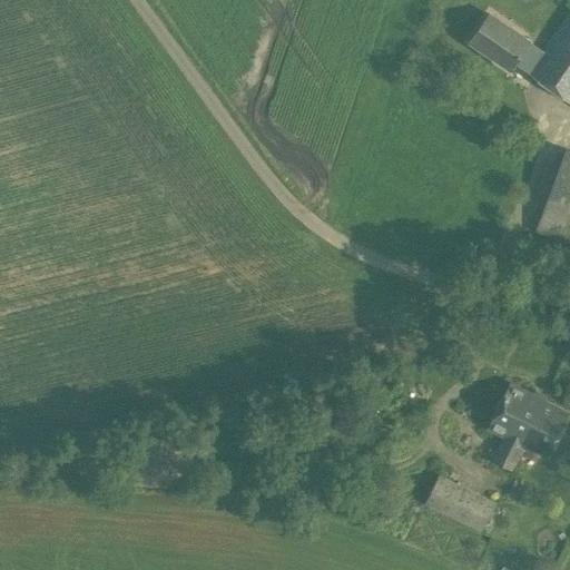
[(569,102),(569,9),(543,48),(542,51),(529,41),(489,15),(470,41),(510,69),(514,64),(528,72),(527,74),(569,102)]
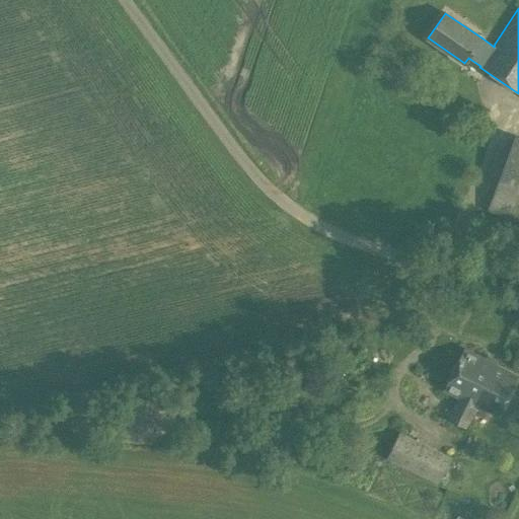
[(487,210),(518,221),(518,137),(514,135),(487,210)]
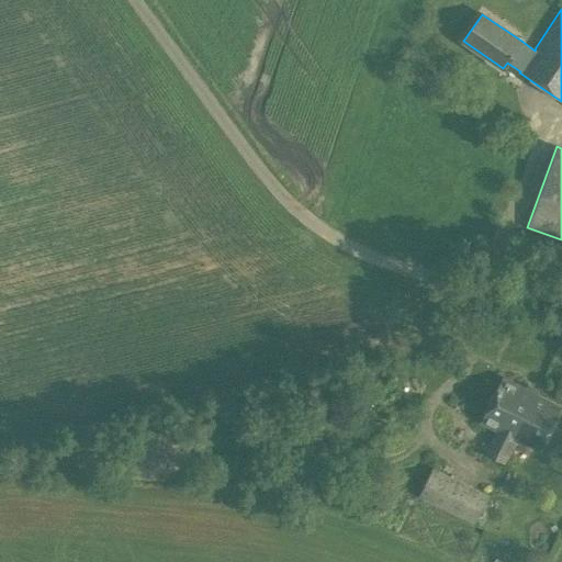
[(487,452),(504,461),(515,437),(539,449),(561,407),(504,379),(482,423),(498,430),(487,452)]
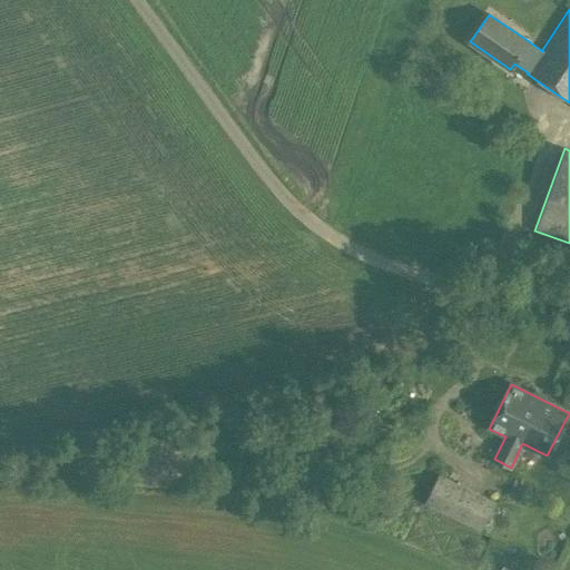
[(170,443),(140,440),(136,483),(166,487),(170,443)]
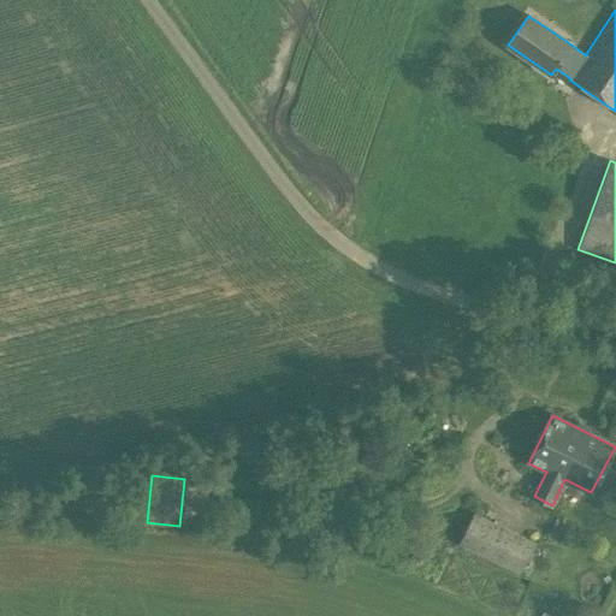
[(457,545),(519,574),(535,543),(474,513),(457,545)]
